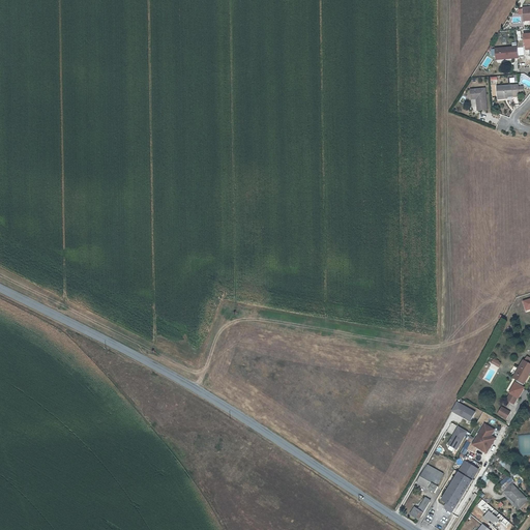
[(529,19),(529,6),(521,8),(521,9),(522,13),(522,20),(529,20),(529,19)]
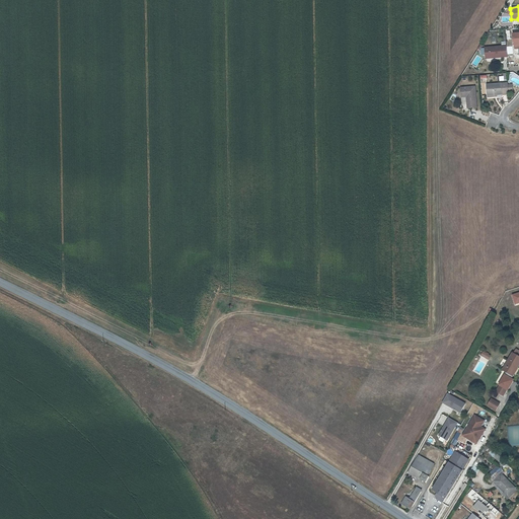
[(497,61),(497,64),(509,63),(508,52),(486,53),(487,62),(497,61)]
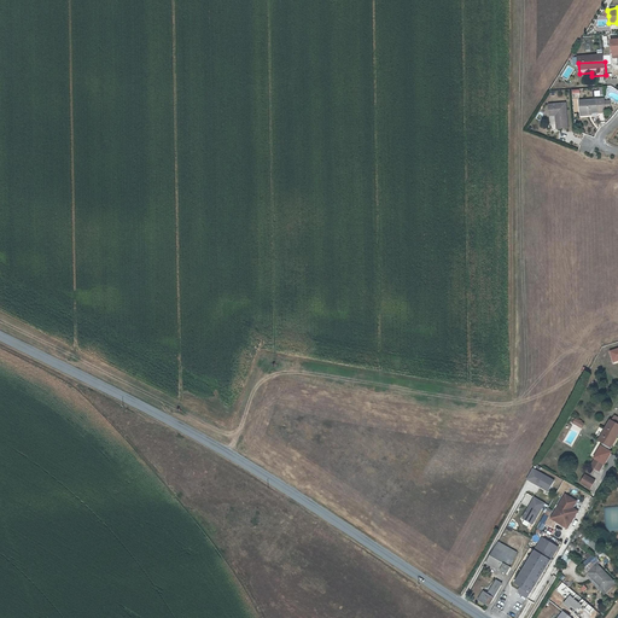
[(581,114),(592,112),(608,111),(608,109),(608,100),(607,98),(579,100),(581,114)]
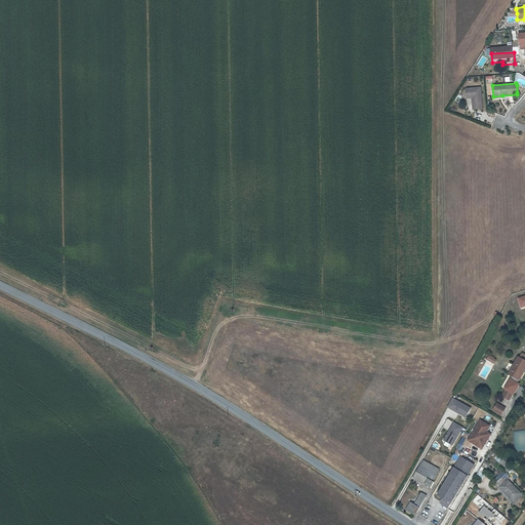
[(480,88),(466,90),(467,101),(473,99),(474,111),(482,110),(480,88)]
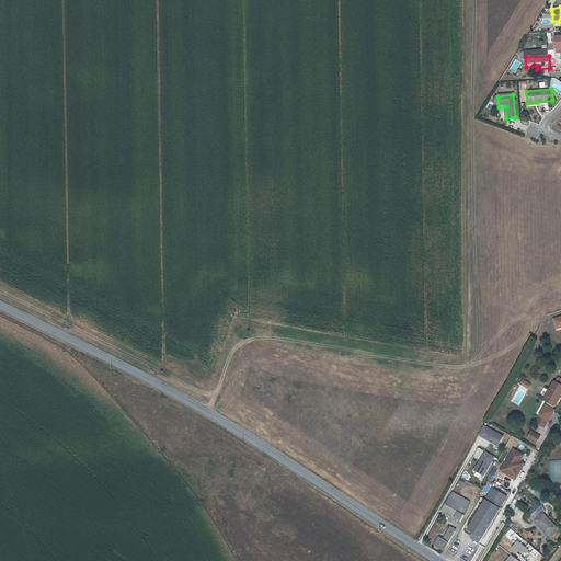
[(560,386),(556,382),(554,381),(544,399),(548,401),(553,404),(559,395),(560,395),(560,386)]
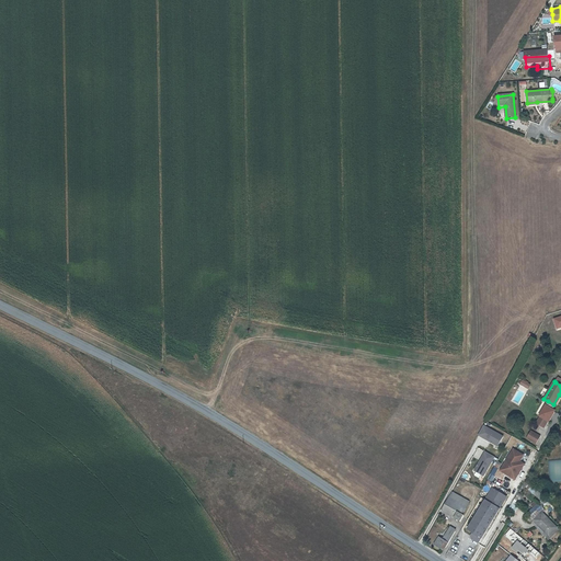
[(553,404),(548,401),(540,415),(542,416),(551,422),(558,411),(552,409),(554,405),(553,404)]
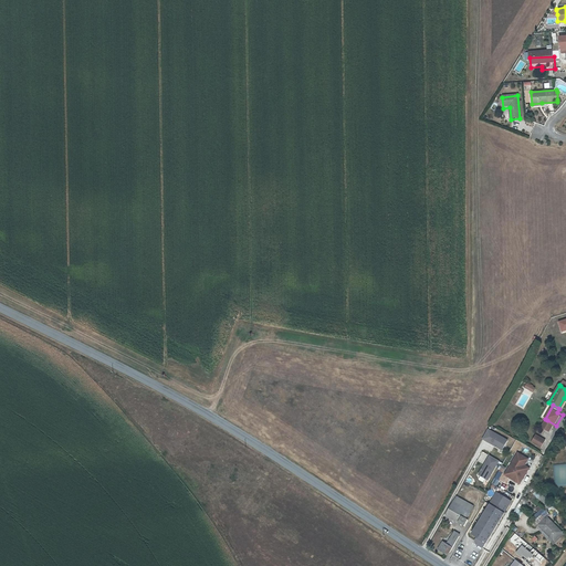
[(556,426),(547,420),(543,427),(552,432),(556,426)]
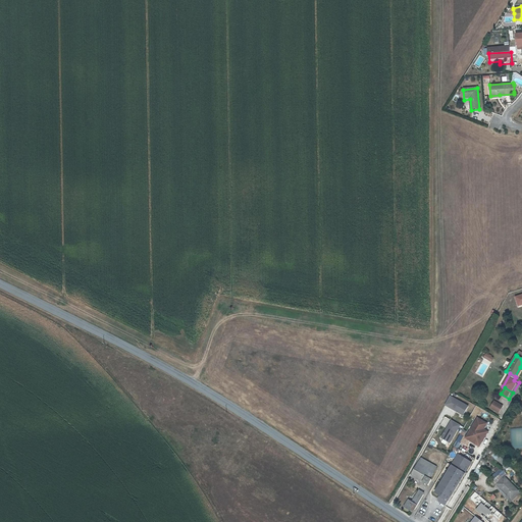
[(470,407),(451,396),(446,405),(465,416),(470,407)]
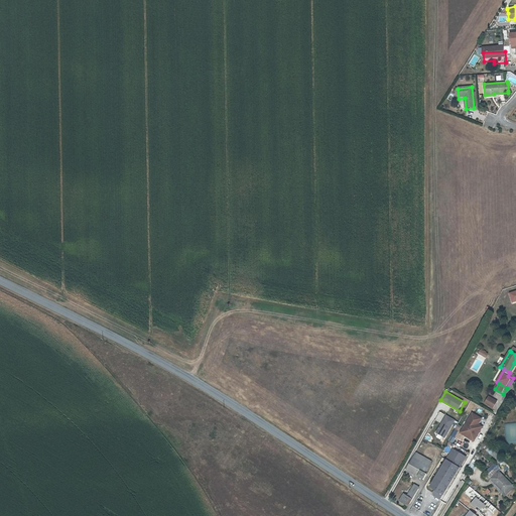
[(492,407),(496,401),(488,396),(484,402),(492,407)]
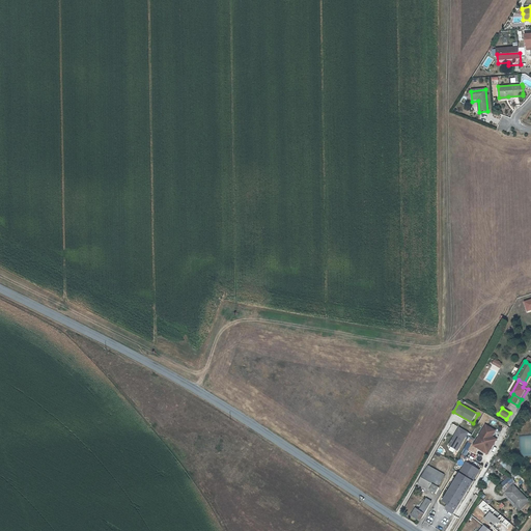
[(486,425),(473,445),(487,455),(498,440),(494,437),(497,431),(486,425)]
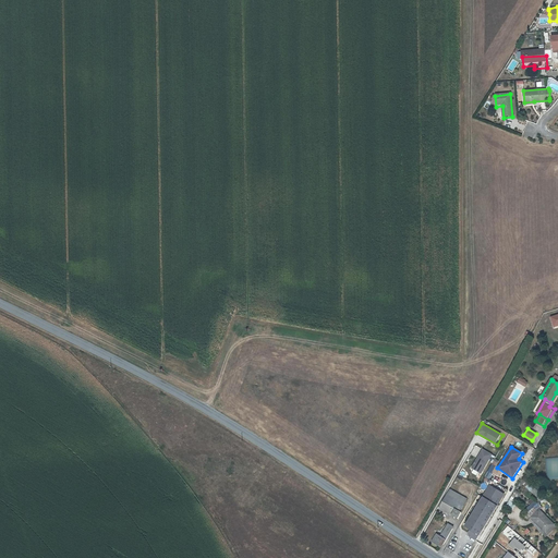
[(483,449),(471,466),(482,473),(494,456),(483,449)]
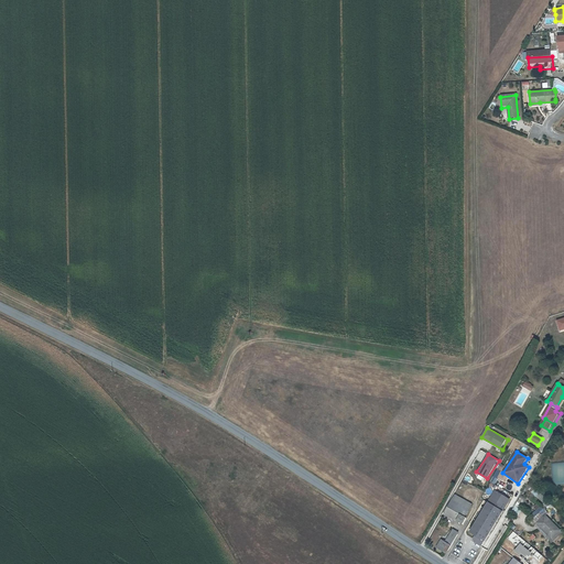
[(553,485),(563,484),(563,462),(552,463),(553,485)]
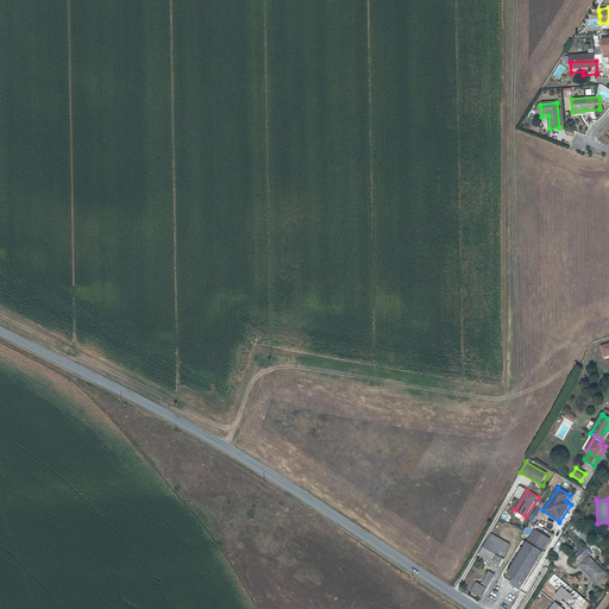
[(577,527),(573,532),(583,540),(586,535),(577,527)]
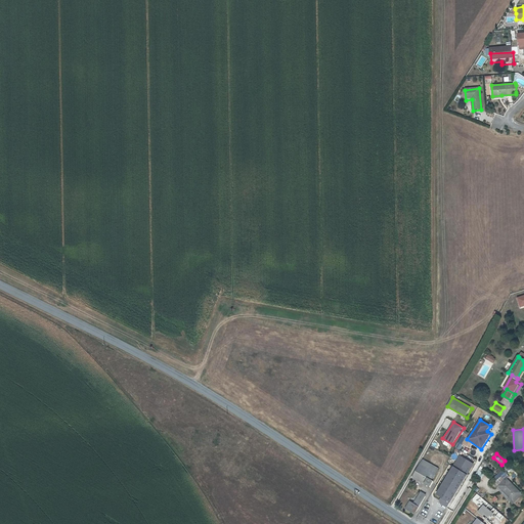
[(473,465),(460,456),(436,494),(441,497),(439,500),(440,503),(446,507),(473,465)]
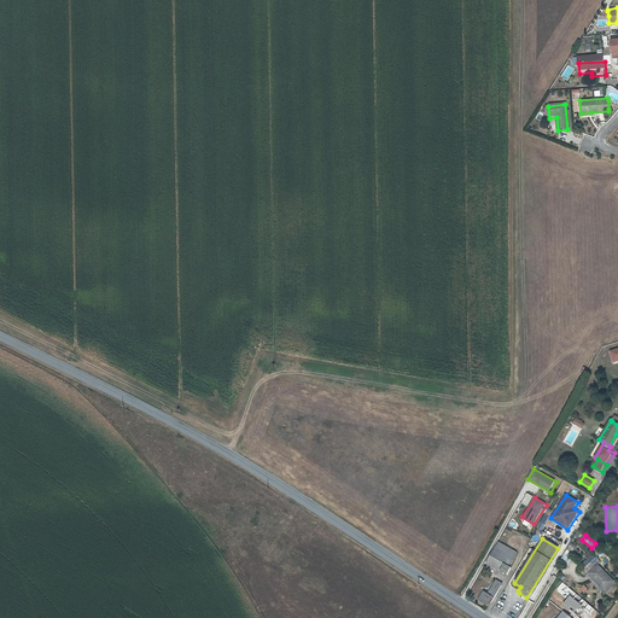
[(517,553),(499,542),(496,548),(513,559),(517,553)]
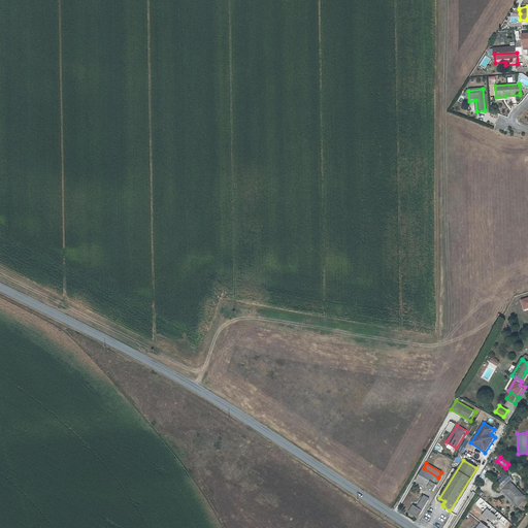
[(438,477),(424,468),(421,473),(435,482),(438,477)]
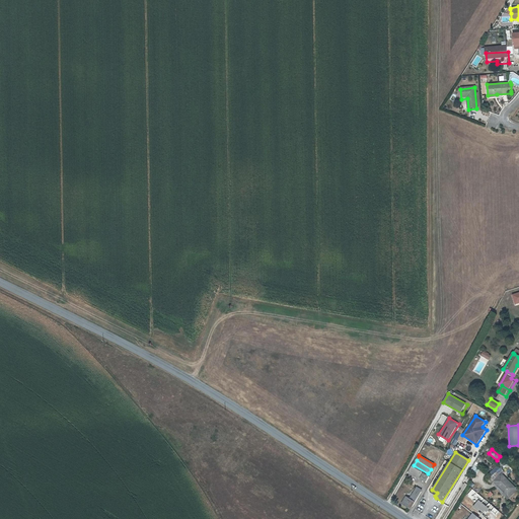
[(414,465),(410,472),(426,482),(429,477),(427,475),(428,473),(414,465)]
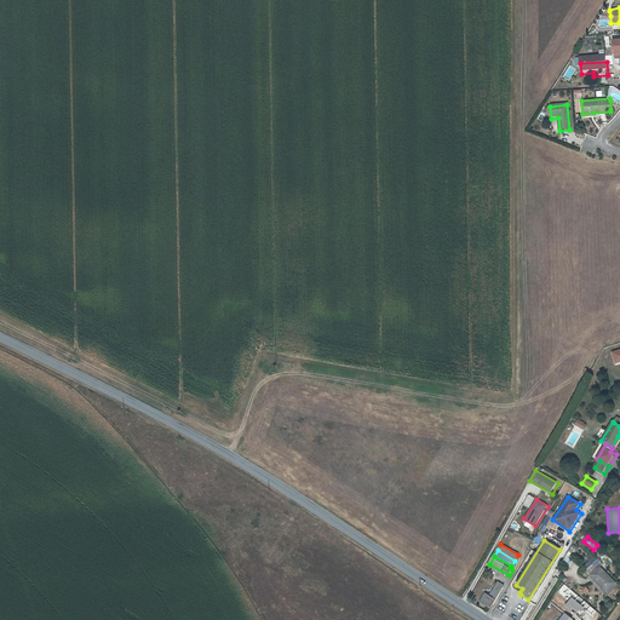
[(567,556),(562,563),(569,567),(573,560),(567,556)]
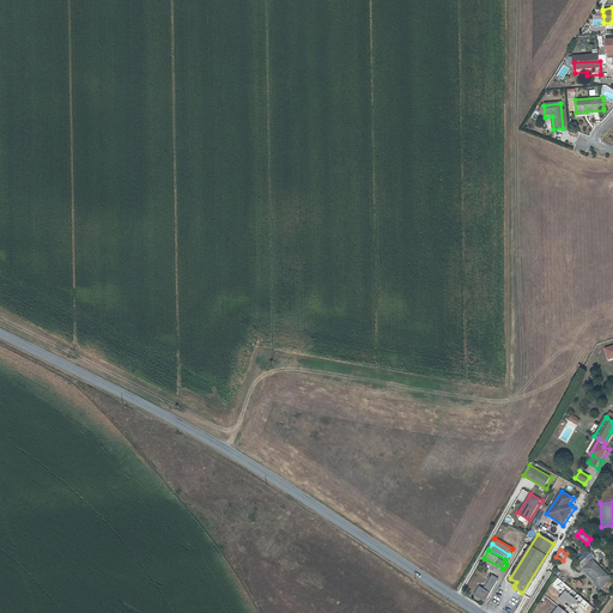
[(600,586),(608,576),(589,557),(580,565),(600,586)]
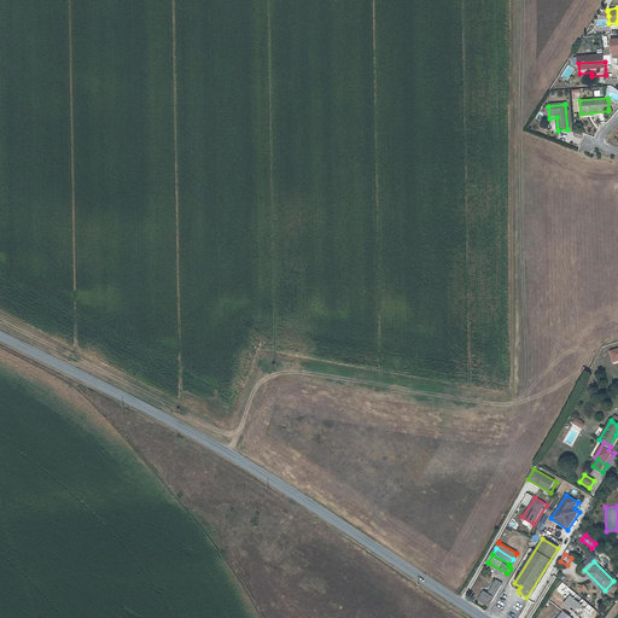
[(487,592),(485,594),(483,593),(478,600),(489,606),(501,586),(495,581),(489,593),(487,592)]
